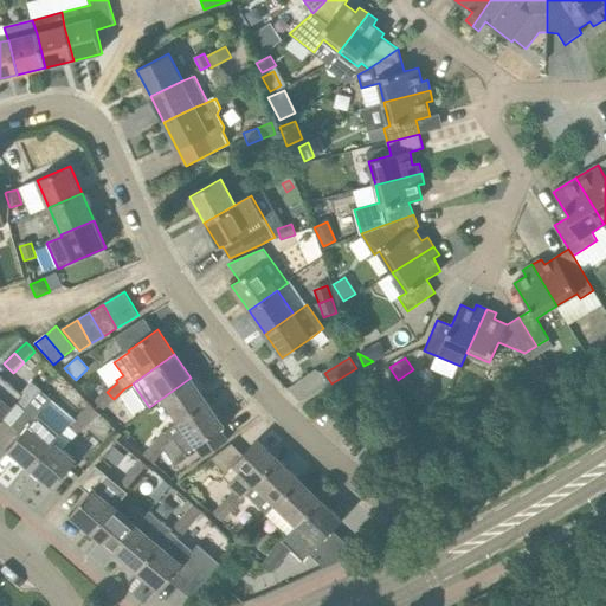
[(32,384),(21,395),(0,378),(0,421),(14,404),(25,412),(43,392),(32,384)]
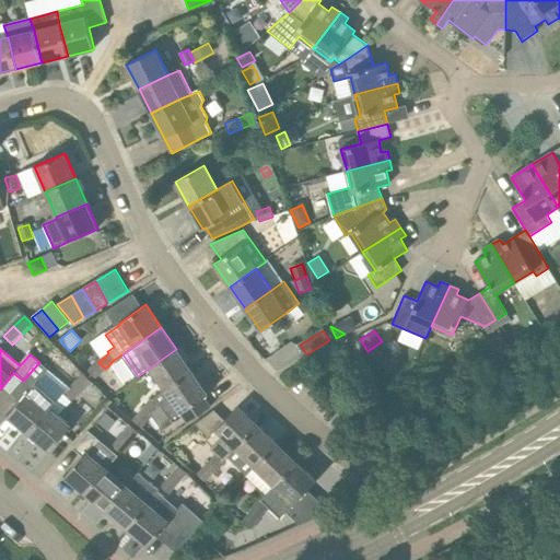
[(165,389),(191,371),(176,349),(150,368),(165,389)]
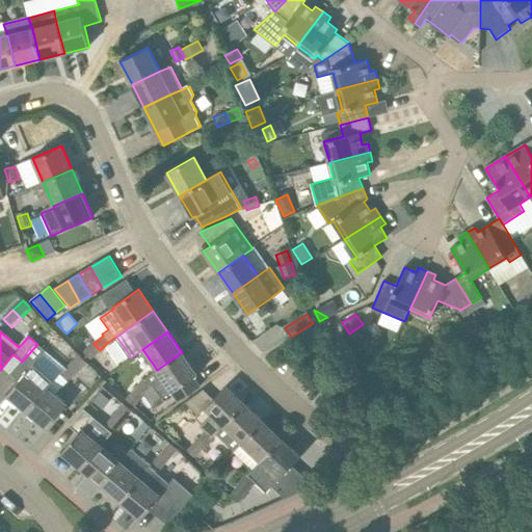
[(100,350),(94,344),(84,353),(91,361),(110,344),(108,342),(100,350)]
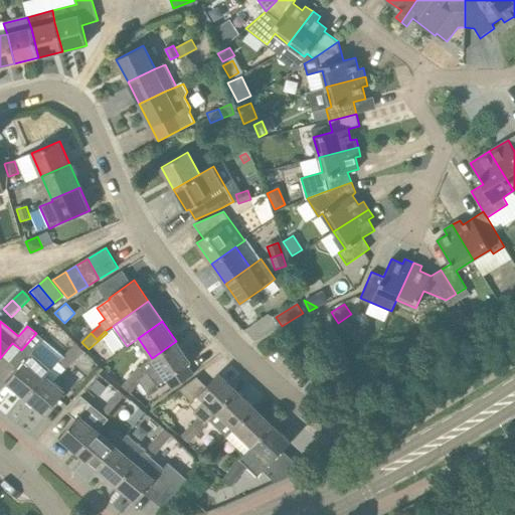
[(36,333),(21,350),(29,357),(44,340),(36,333)]
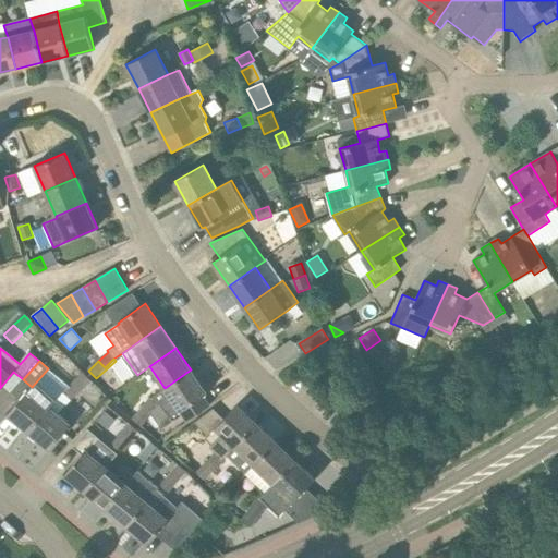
[(149,400),(158,407),(161,404),(170,417),(179,411),(187,422),(210,405),(203,396),(207,392),(191,370),(165,388),(149,400)]
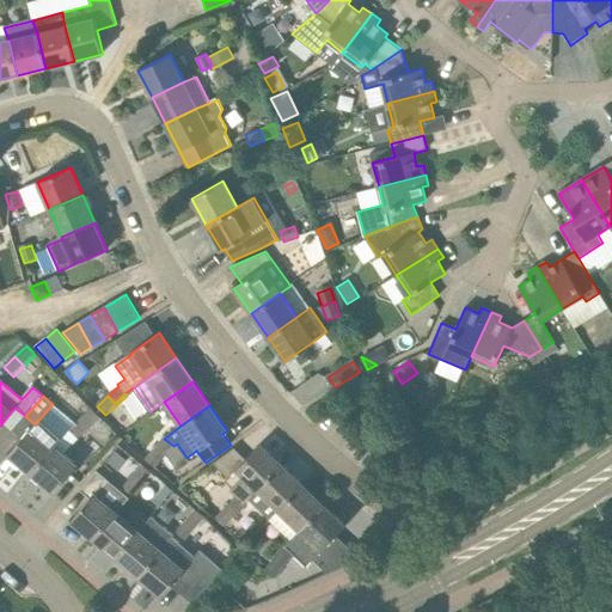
[(81,420),(90,429),(101,420),(92,410),(81,420)]
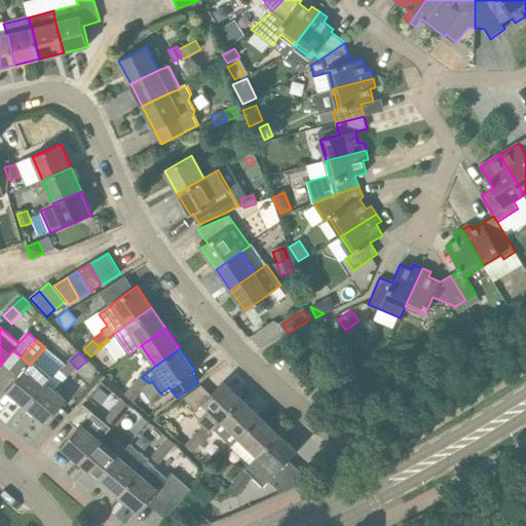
[(27,407),(46,383),(52,377),(45,371),(34,361),(28,368),(27,367),(7,390),(27,407)]
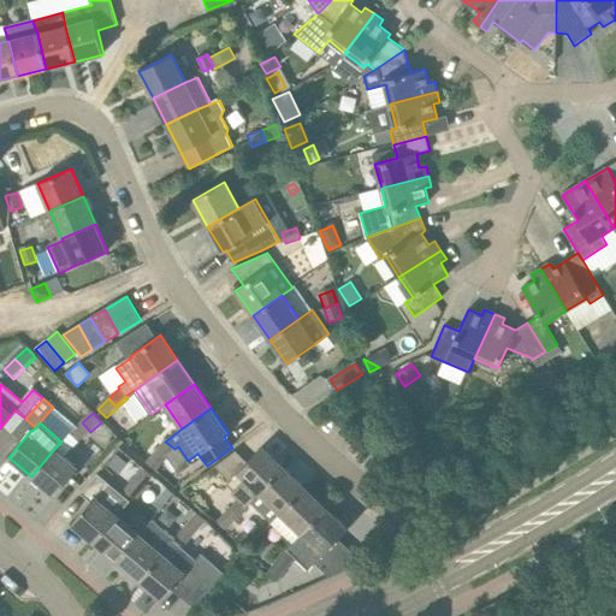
[(80,443),(90,432),(82,422),(71,433),(80,443)]
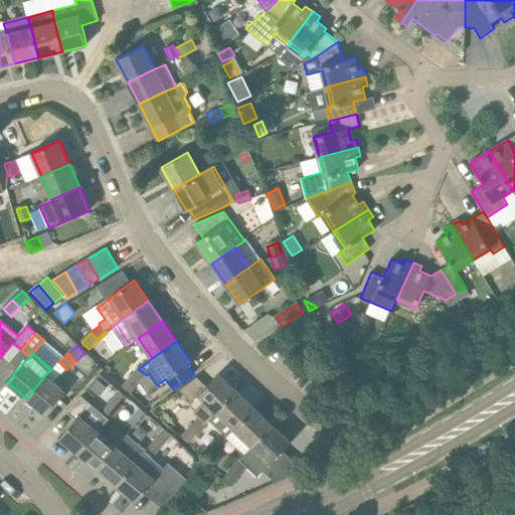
[(328,375),(338,372),(332,355),(322,359),(328,375)]
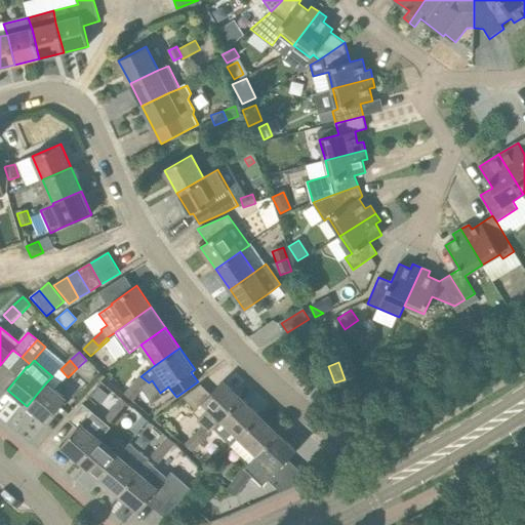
[(140,376),(132,386),(140,393),(143,390),(149,382),(140,376)]
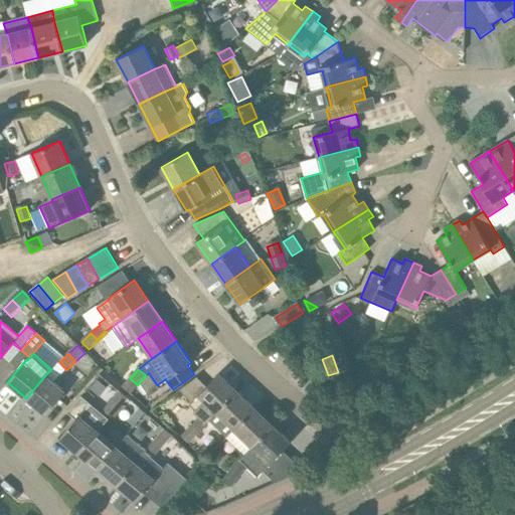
[(209,421),(237,391),(219,373),(206,387),(197,378),(180,391),(192,403),(198,395),(206,402),(194,415),(198,419),(190,427),(198,435),(205,426),(205,425),(209,421)]
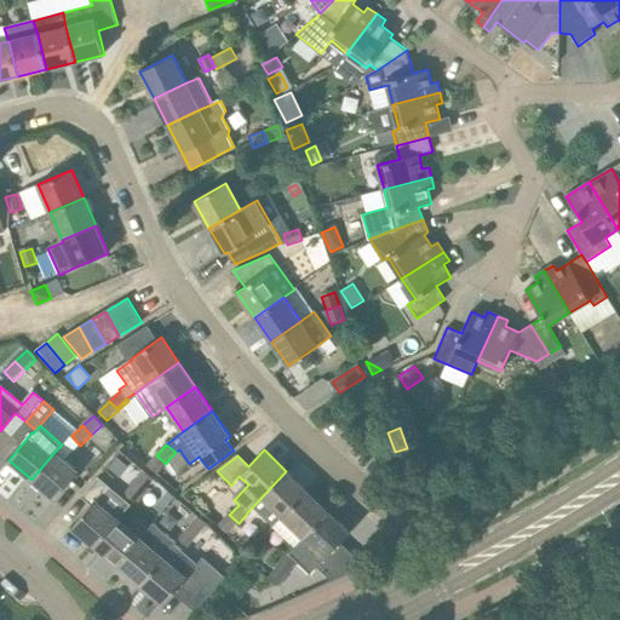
[(55,499),(79,471),(55,452),(32,480),(55,499)]
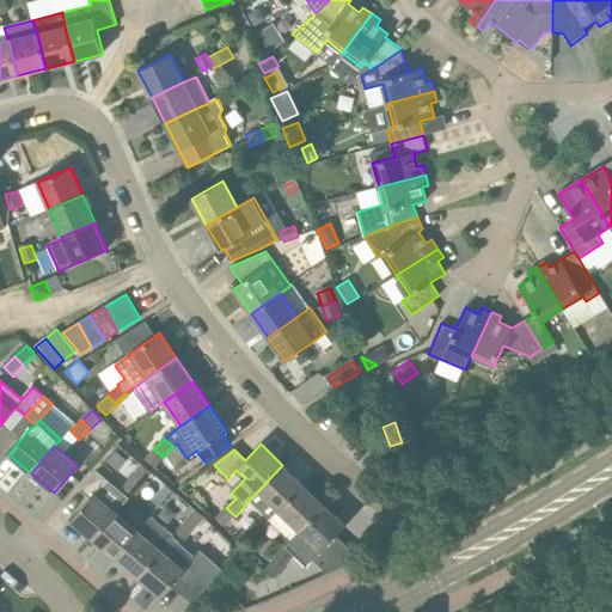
[(154,469),(164,458),(154,450),(146,460),(154,469)]
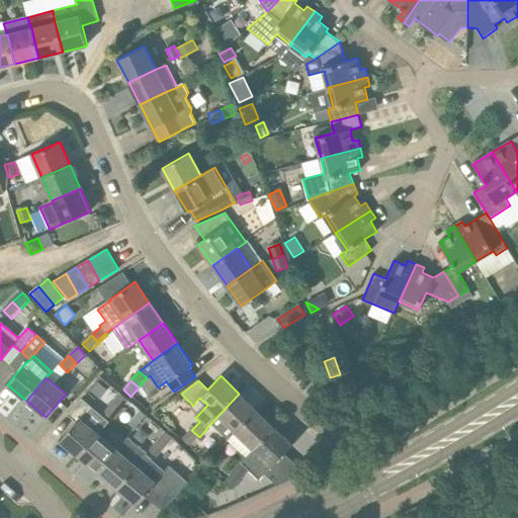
[(239,394),(210,424),(211,425),(229,441),(236,432),(257,410),(239,394)]
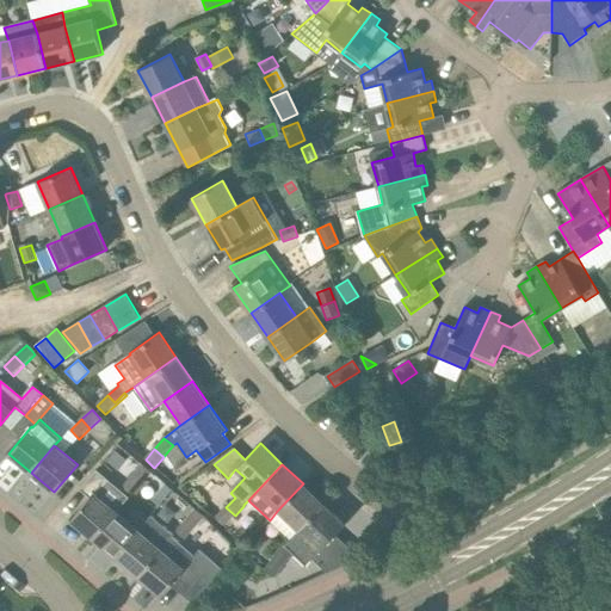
[(133,476),(143,485),(152,474),(142,466),(133,476)]
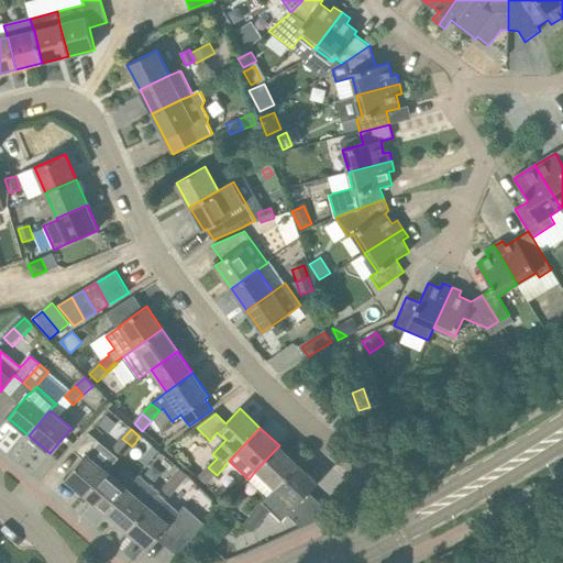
[(121,455),(113,450),(111,453),(106,449),(95,461),(88,455),(99,443),(89,434),(74,452),(81,460),(65,479),(86,497),(108,472),(114,463),(118,460),(121,455)]
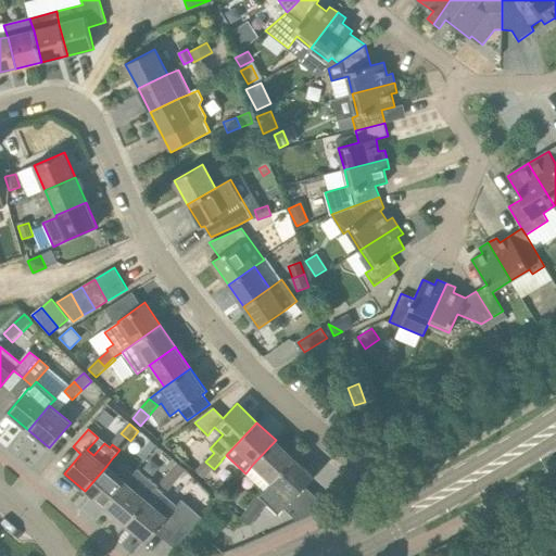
[(121,452),(130,441),(121,433),(112,444),(119,450),(121,452)]
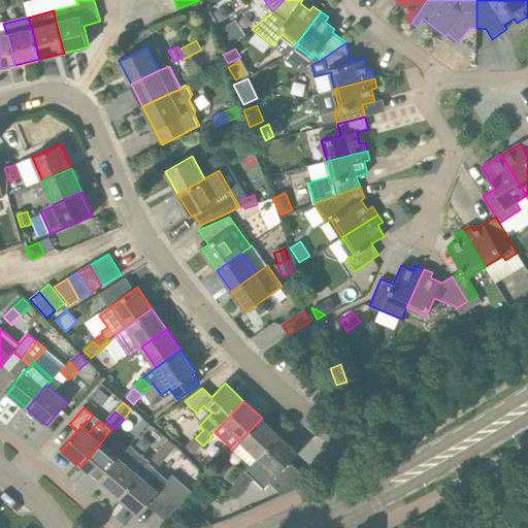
[(259,458),(281,435),(262,418),(240,440),(259,458)]
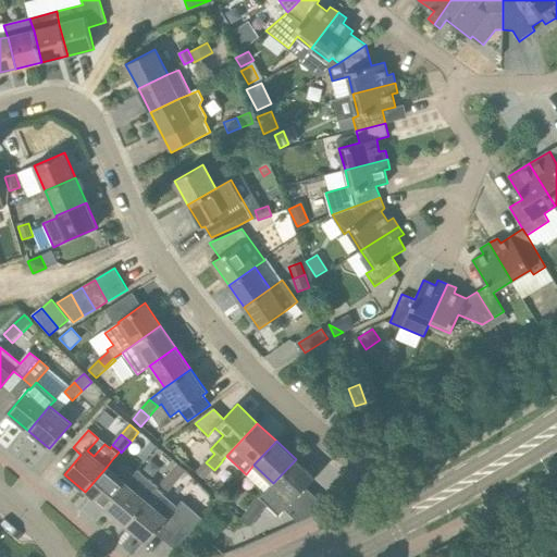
[(157,448),(150,443),(138,457),(145,462),(157,448)]
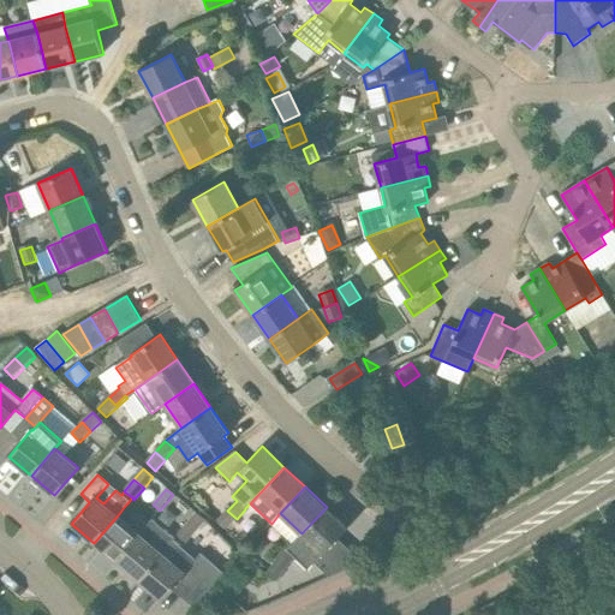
[(276,562),(286,568),(293,557),(308,572),(315,563),(329,578),(362,561),(338,538),(348,527),(327,507),(302,533),(285,551),(276,562)]
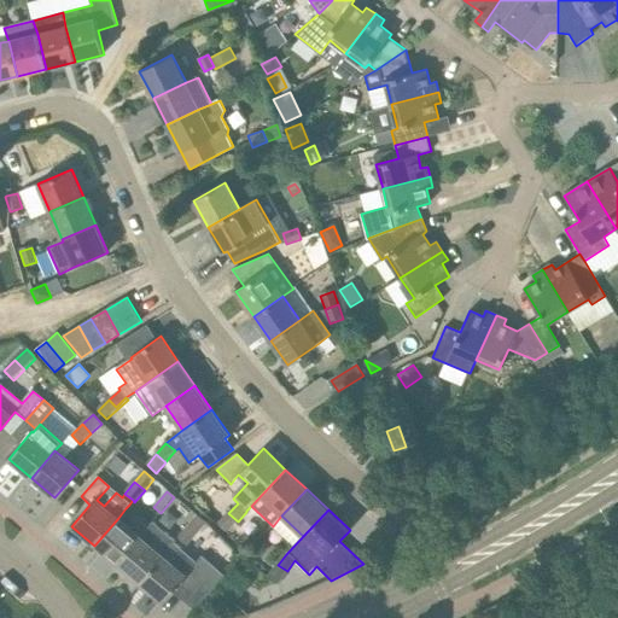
[(217,524),(227,532),(238,522),(228,513),(217,524)]
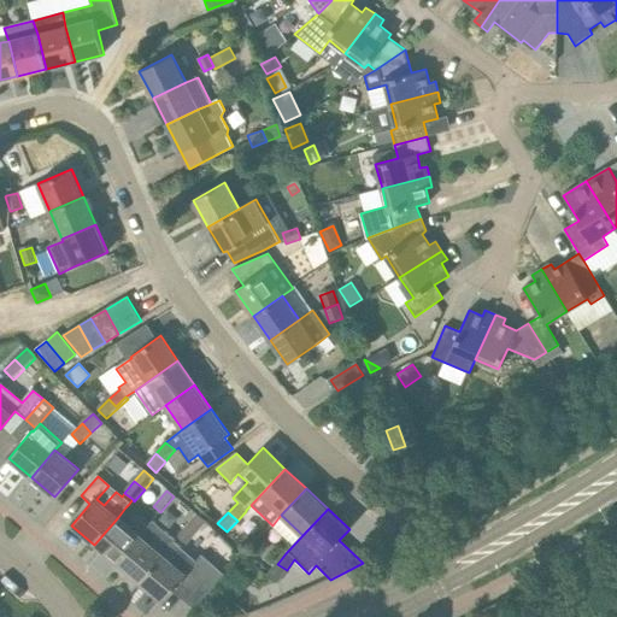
[(187,526),(197,534),(206,522),(197,515),(187,526)]
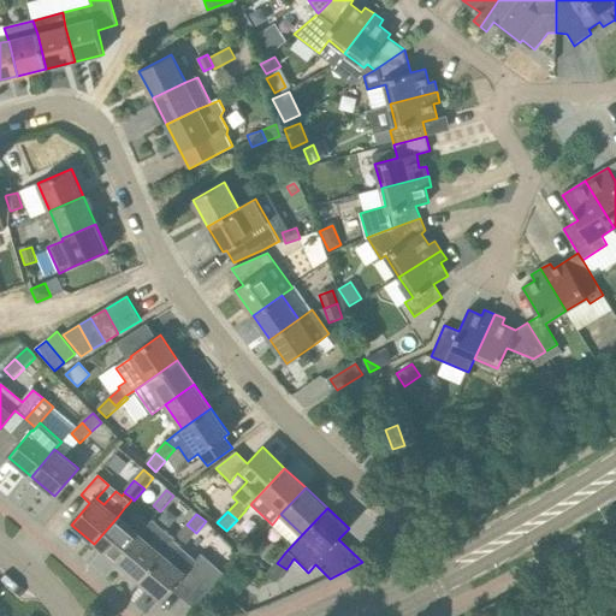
[(117,562),(140,534),(118,516),(94,544),(117,562)]
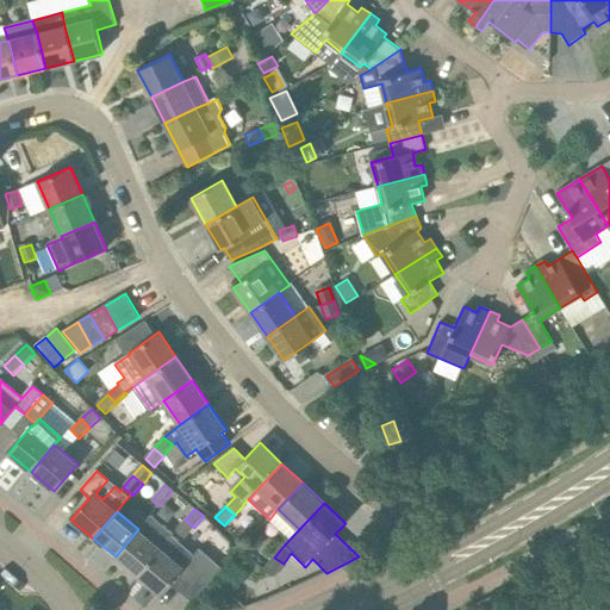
[(138,576),(161,548),(174,534),(151,515),(138,529),(116,556),(138,576)]
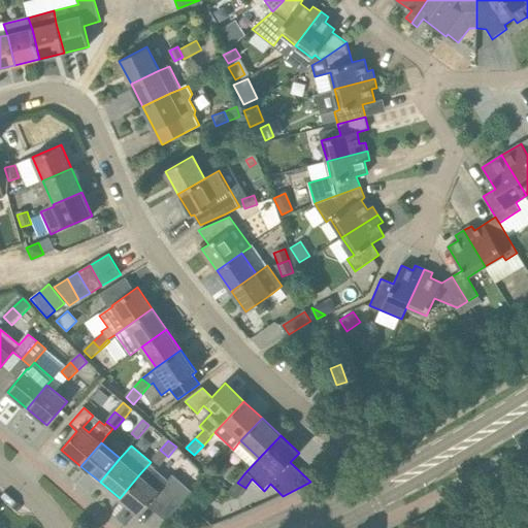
[(160,467),(168,457),(160,450),(152,460),(160,467)]
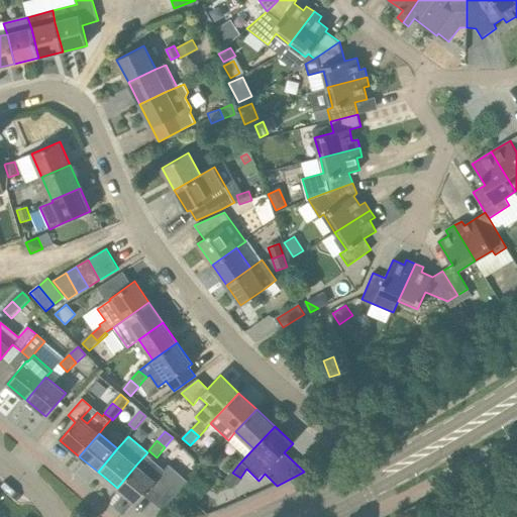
[(156,481),(136,464),(117,488),(136,504),(144,495),(163,511),(188,481),(169,466),(156,481)]
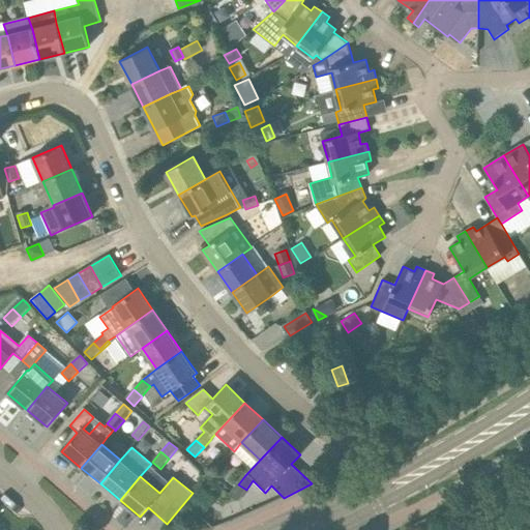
[(201,483),(193,493),(184,503),(200,517),(201,516),(216,497),(201,483)]
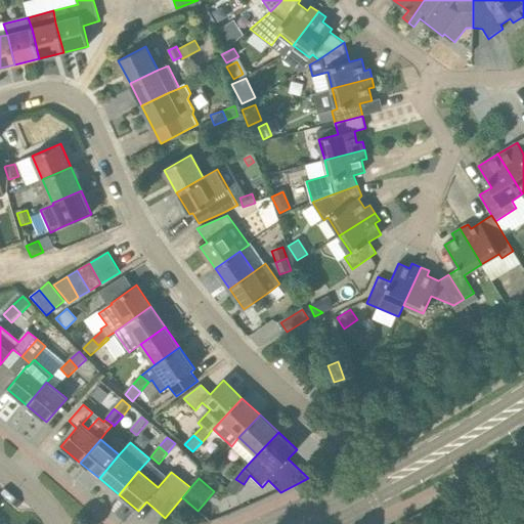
[(235,495),(244,484),(235,479),(227,490),(235,495)]
